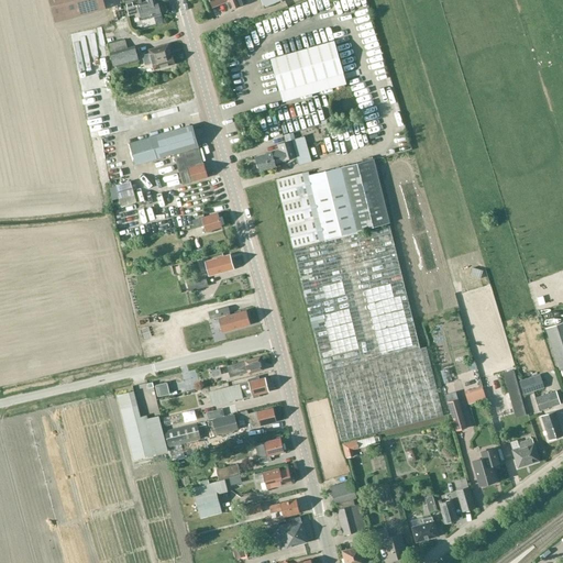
[(105,0),(51,0),(56,22),(108,9),(105,0)]
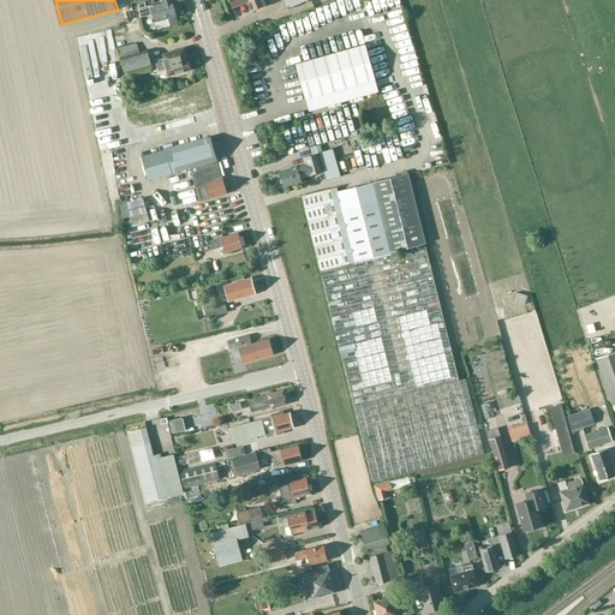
[(153,0),(136,0),(142,18),(154,15),(155,22),(175,17),(172,3),(169,3),(168,0),(161,0),(160,0),(160,1),(154,4),(153,0)]
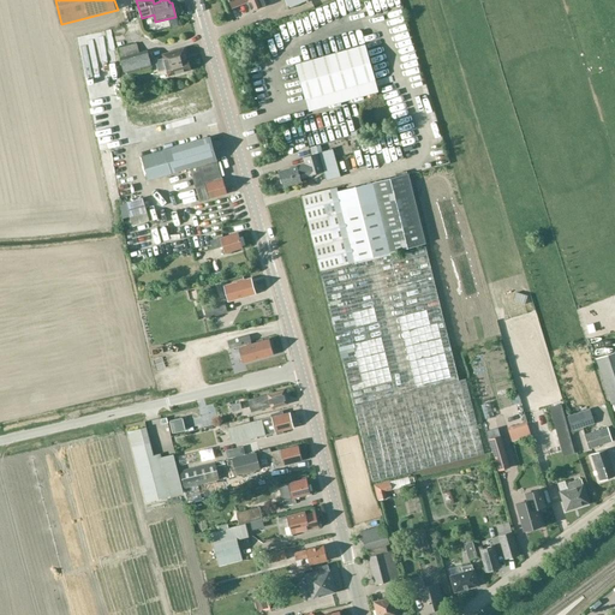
[(228,0),(232,9),(249,1),(251,11),(266,5),(263,0),(285,0),(288,9),(306,0),(228,0)]
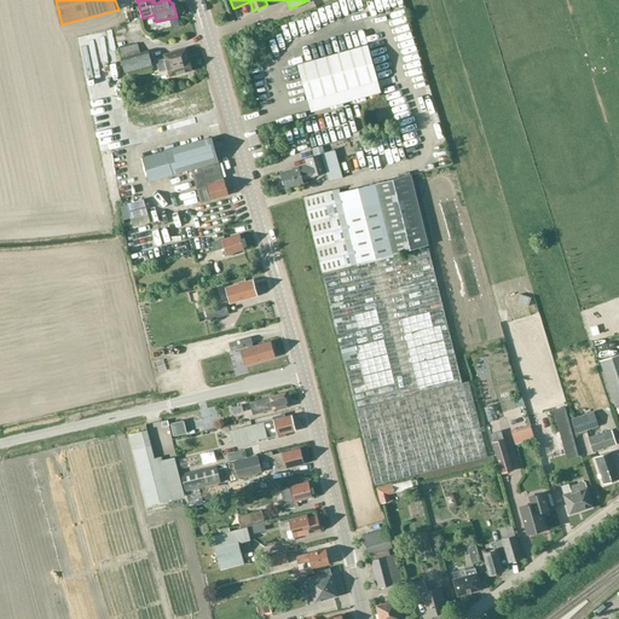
[(126,74),(152,67),(149,51),(140,53),(138,44),(119,48),(126,74)]
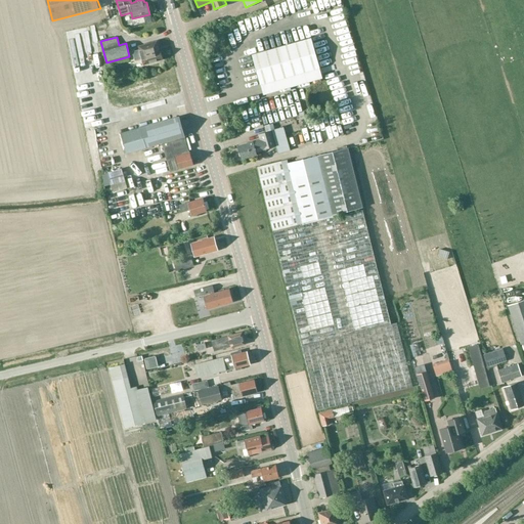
[(319,68),(311,38),(252,54),(260,85),(319,68)]
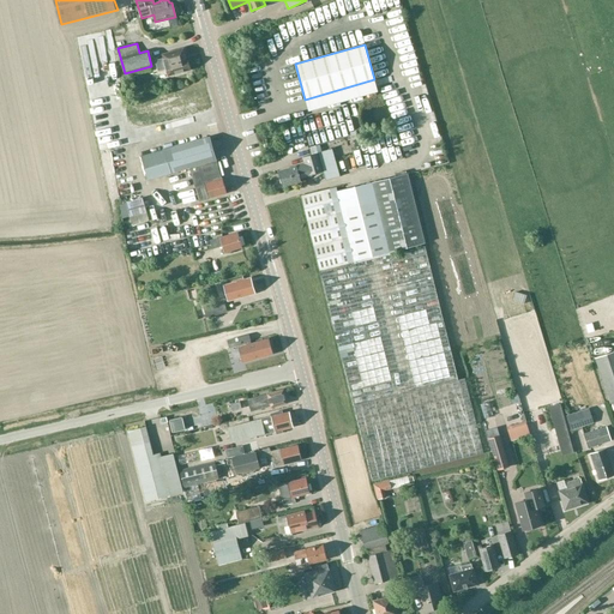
[(168,76),(190,70),(187,59),(186,59),(184,48),(162,54),(163,58),(155,60),(157,71),(166,68),(168,76)]
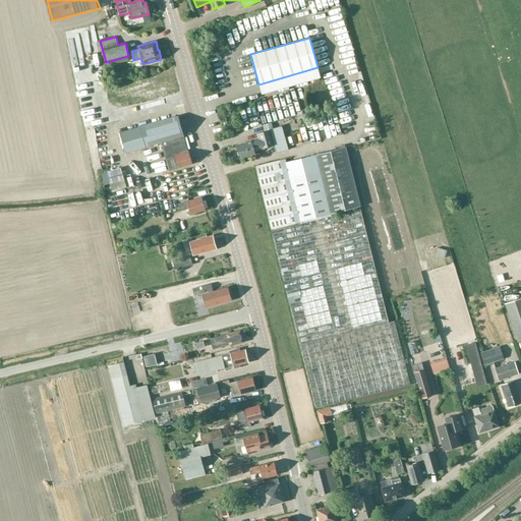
[(293,96),(261,102),(261,104),(248,107),(251,123),(296,116),(293,96)]
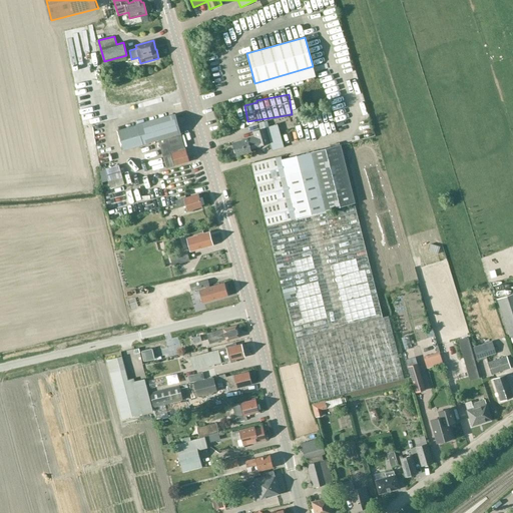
[(175,114),(117,131),(123,150),(142,144),(158,140),(166,168),(189,161),(185,149),(180,133),(175,114)]
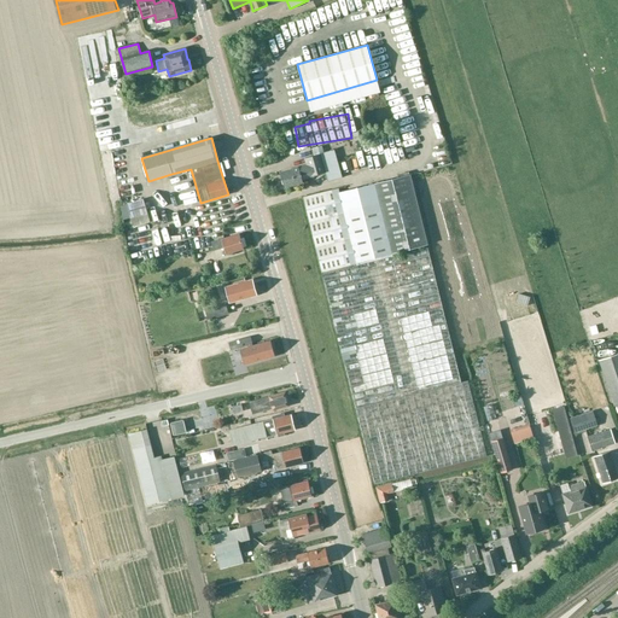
[(328,181),(342,178),(334,150),(304,158),(307,165),(298,168),(280,173),(284,187),(303,182),(302,179),(310,176),(325,173),(328,181)]
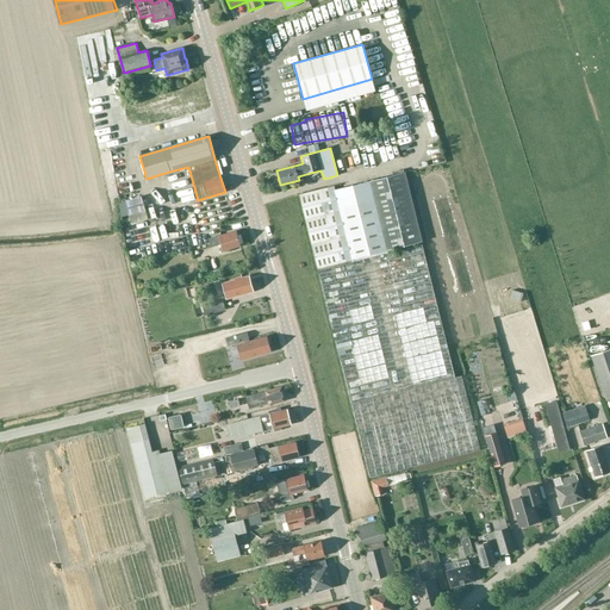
[(404,173),(369,181),(371,184),(387,250),(422,242),(404,173)]
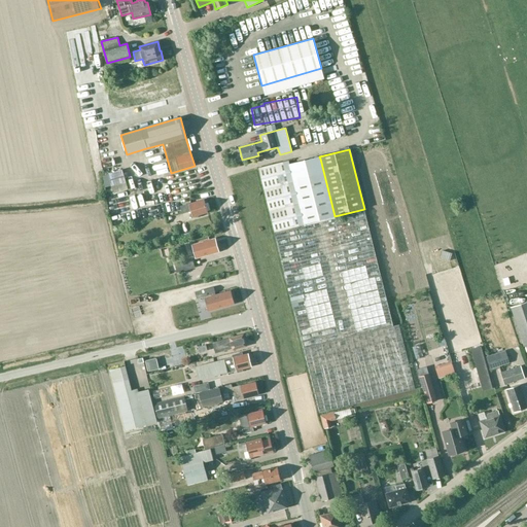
[(330,219),(314,154),(258,169),(274,231),(319,414),(415,389),(399,325),(393,326),(364,211),(330,219)]
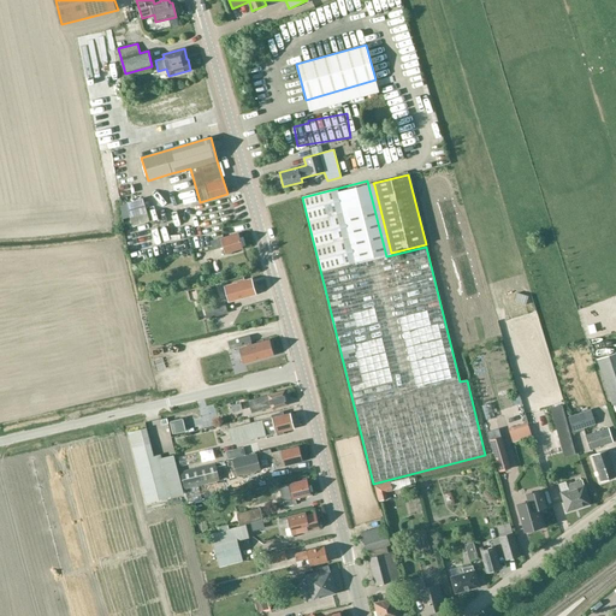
[(126,203),(131,218),(147,213),(143,199),(126,203)]
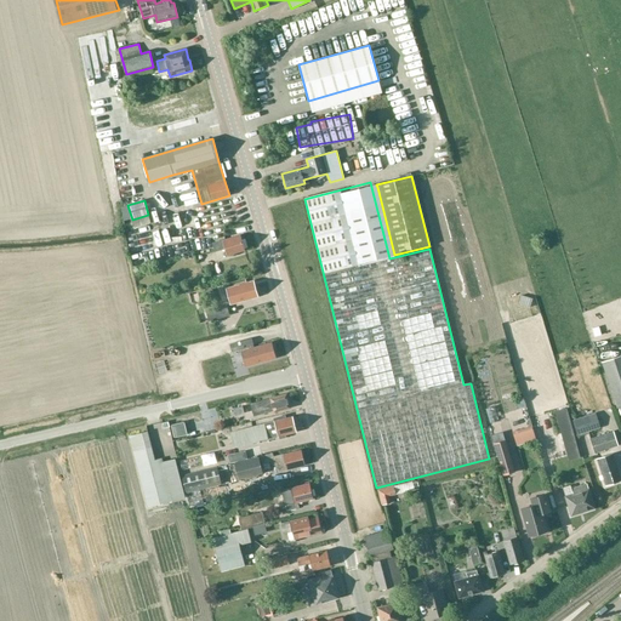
[(240,235),(221,241),(212,244),(215,251),(224,249),(227,255),(245,250),(240,235)]
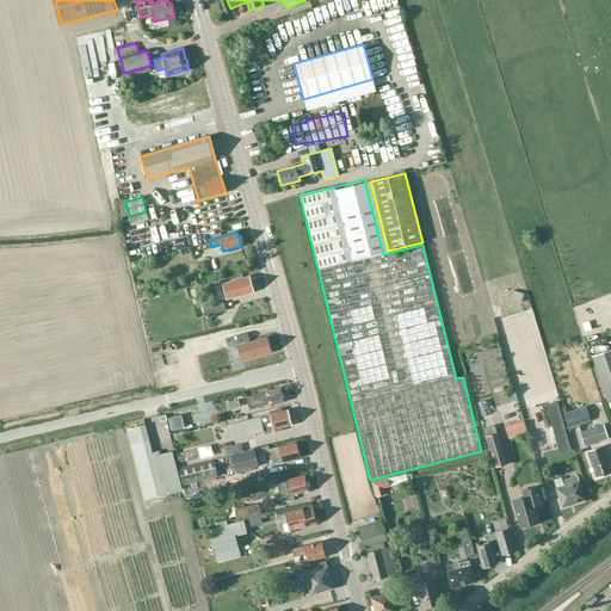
[(204,279),(217,276),(215,266),(202,270),(204,279)]
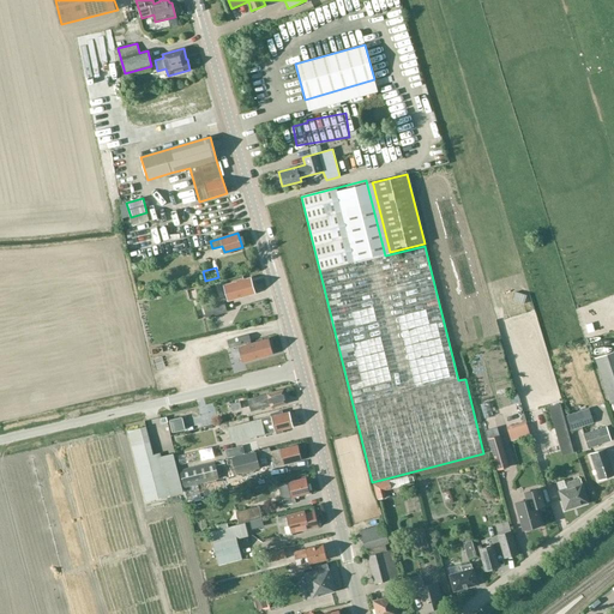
[(228,301),(256,293),(251,278),(224,286),(228,301)]
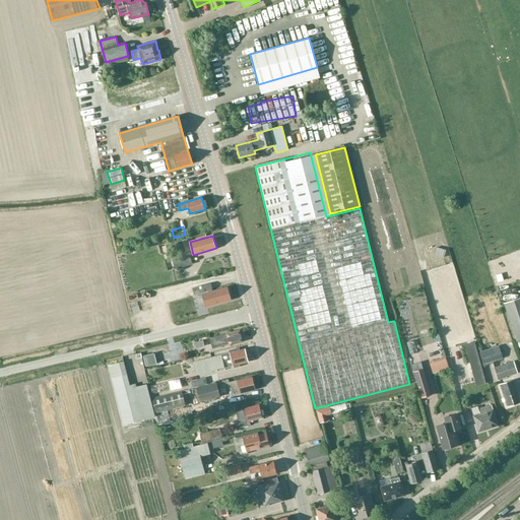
[(439,255),(440,248),(430,246),(429,252),(439,255)]
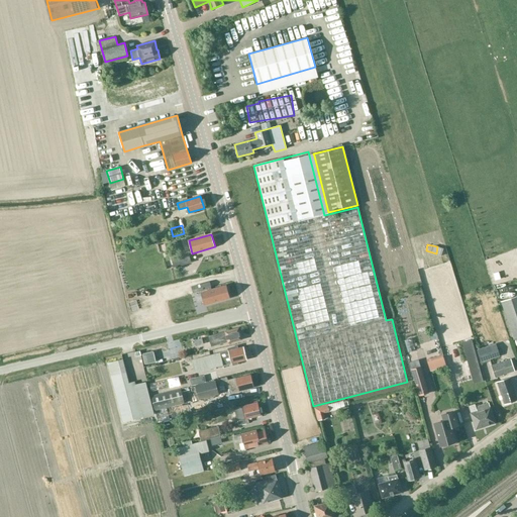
[(174,267),(191,263),(188,254),(172,259),(174,267)]
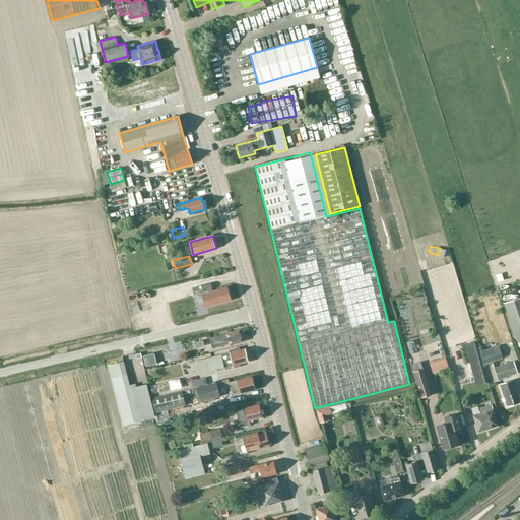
[(194,295),(212,289),(210,283),(193,288),(194,295)]
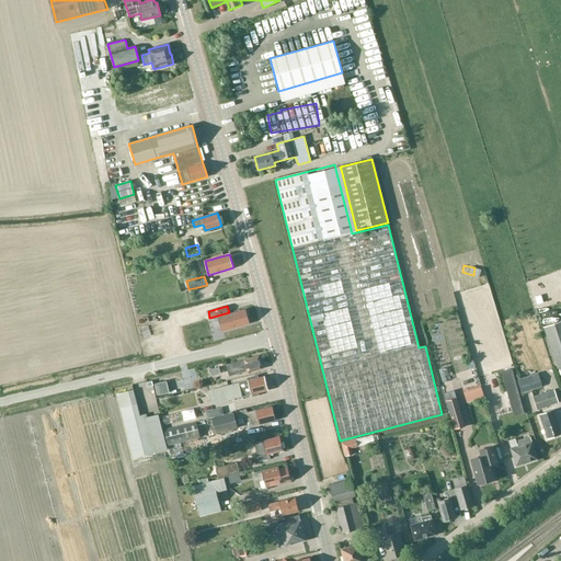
[(225,330),(249,323),(245,310),(220,317),(225,330)]
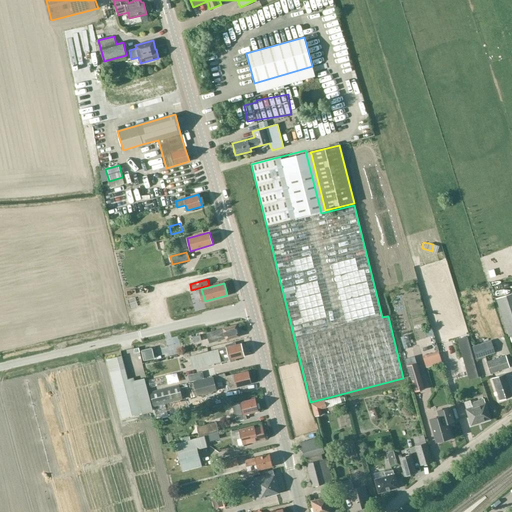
[(511,293),(496,299),(501,312),(509,337),(511,335),(511,293)]
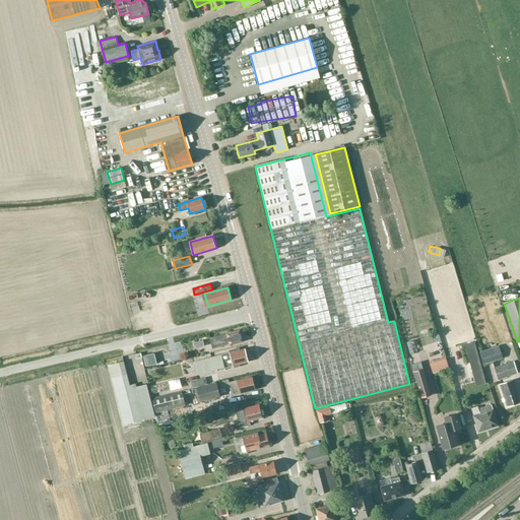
[(230,344),(243,341),(240,330),(210,338),(212,348),(220,345),(220,343),(229,341),(230,344)]
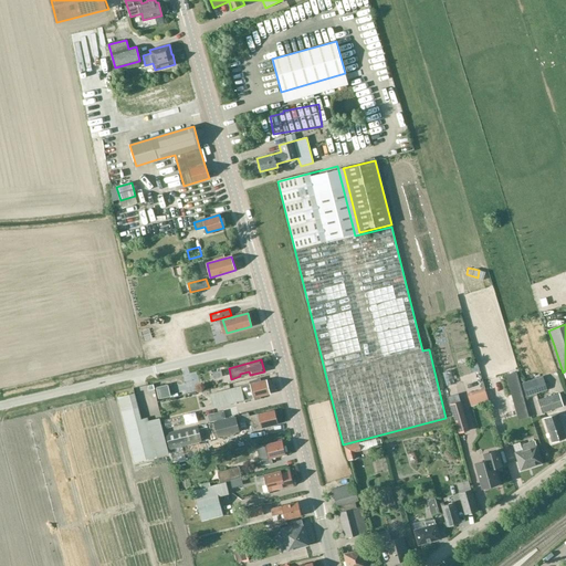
[(213,379),(223,377),(221,370),(212,373),(213,379)]
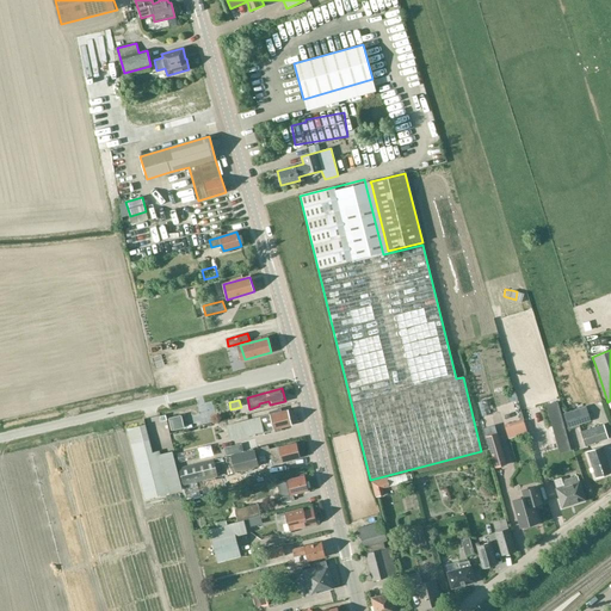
[(569,427),(590,421),(585,407),(565,414),(569,427)]
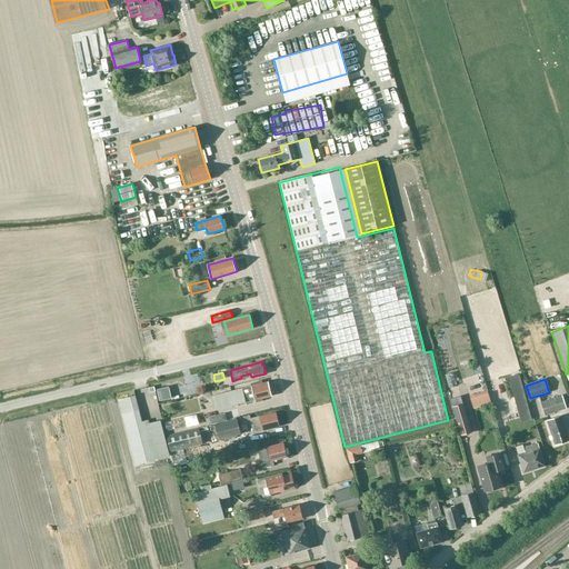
[(268,382),(211,397),(215,410),(237,405),(237,403),(246,401),(246,402),(256,400),(257,402),(261,401),(261,399),(271,396),(268,382)]
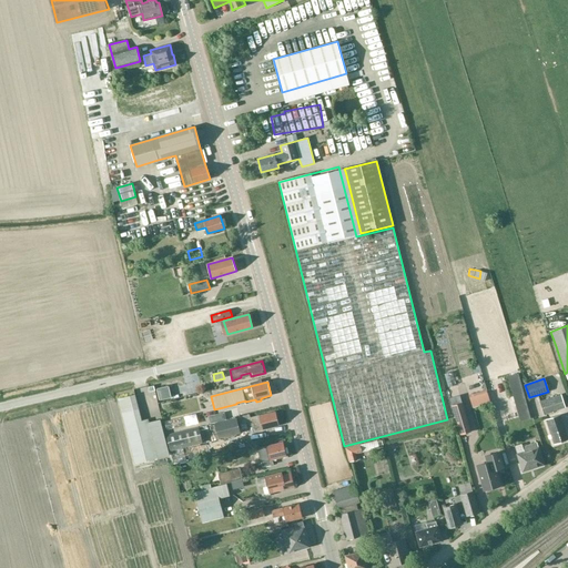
[(466,406),(484,398),(479,386),(460,394),(466,406)]
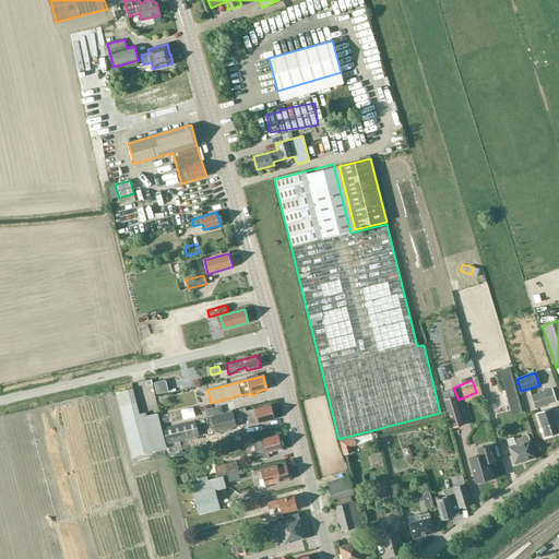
[(132,389),(116,392),(133,458),(166,449),(156,413),(145,416),(144,413),(139,415),(132,389)]
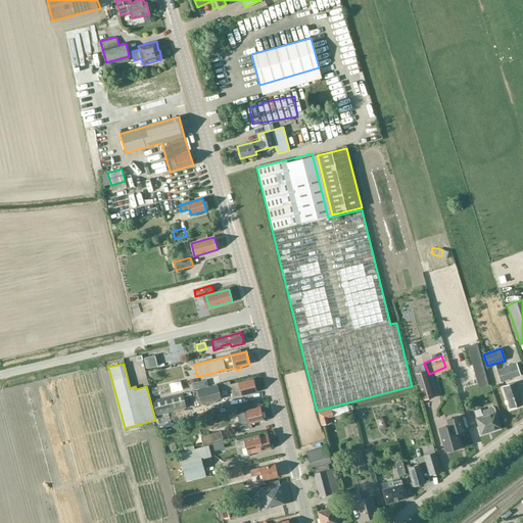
[(501,381),(521,375),(517,364),(497,370),(501,381)]
